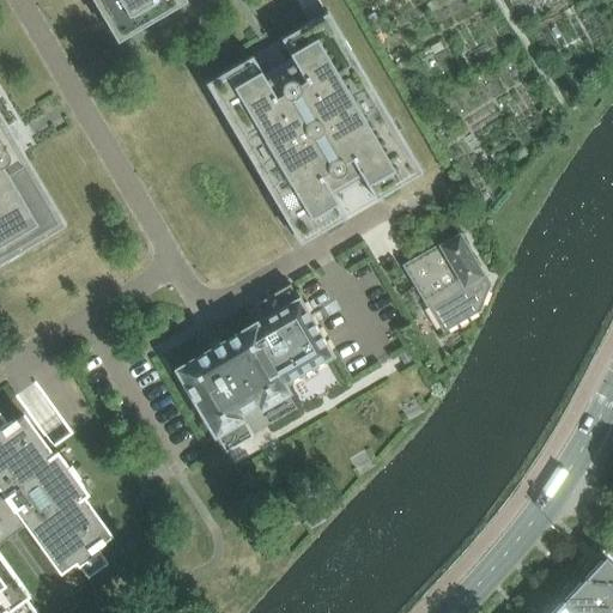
[(92,0),(98,11),(99,11),(117,42),(188,1),(186,0),(92,0)]
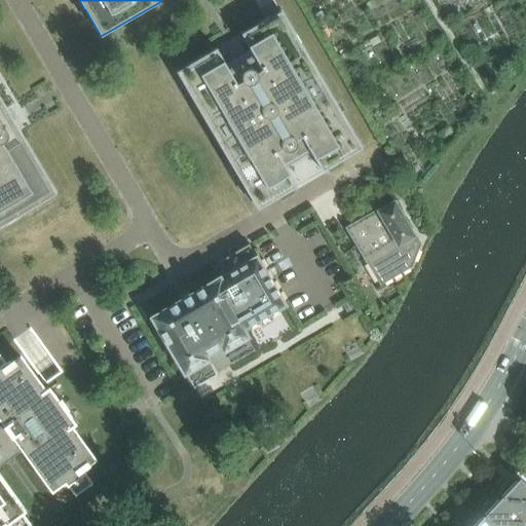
[(216,48),(176,72),(196,107),(201,114),(201,115),(232,166),(232,167),(236,175),(237,176),(257,210),(297,186),(283,160),(307,146),(323,172),(363,148),(342,114),(341,113),(337,106),(337,105),(287,19),(280,10),(279,11),(278,11),(270,16),(266,19),(265,20),(254,26),(240,34),(256,59),(231,74),(216,48)]
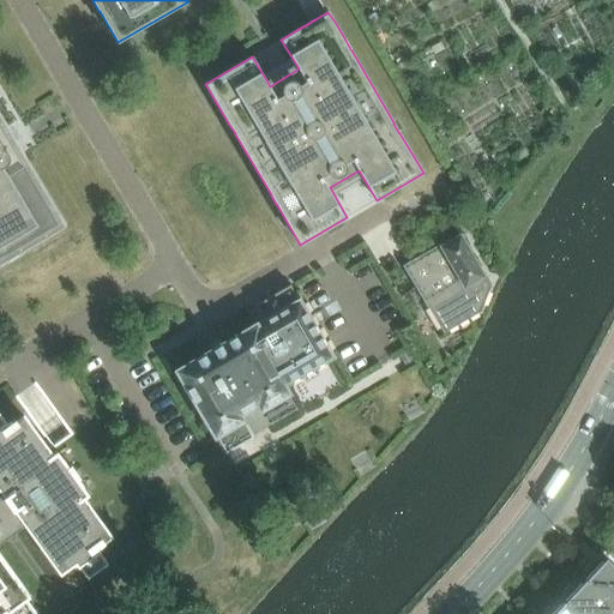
[(440,43),(431,48),(434,54),(444,49),(440,43)]
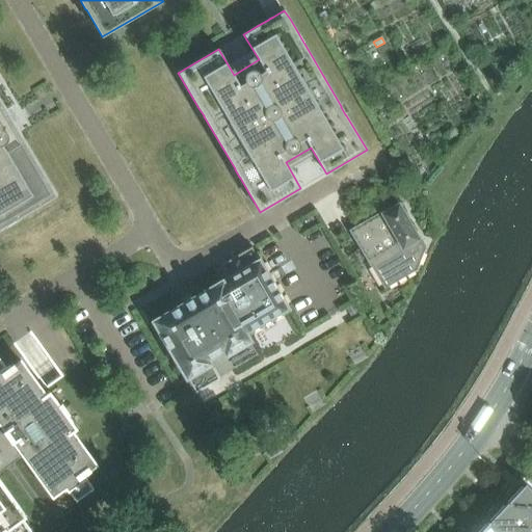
[(0,228),(57,195),(16,126),(14,127),(15,129),(9,131),(3,120),(7,116),(8,118),(10,116),(0,98),(0,228)]
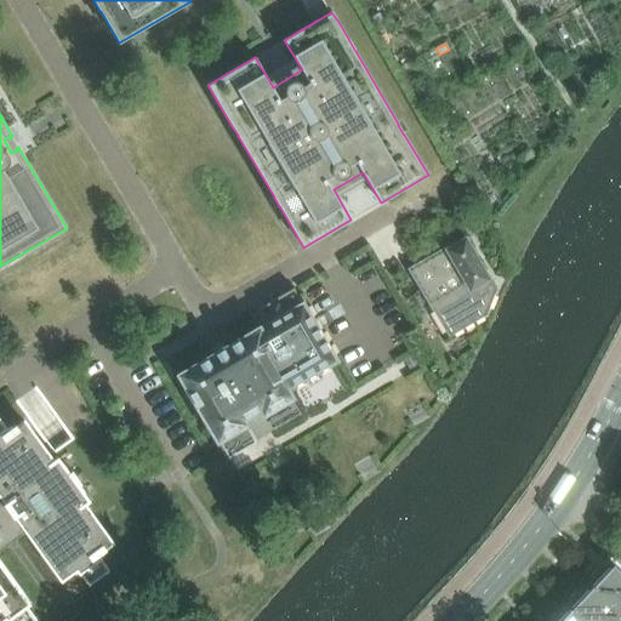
[(531,151),(523,155),(527,161),(535,157),(531,151)]
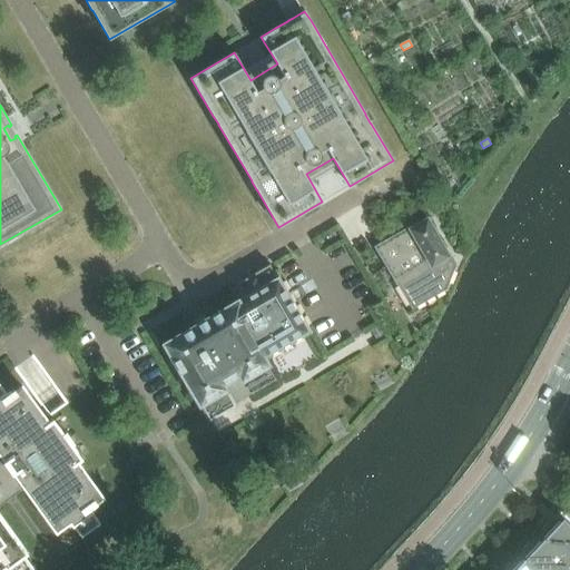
[(433,213),(441,207),(434,196),(426,202),(433,213)]
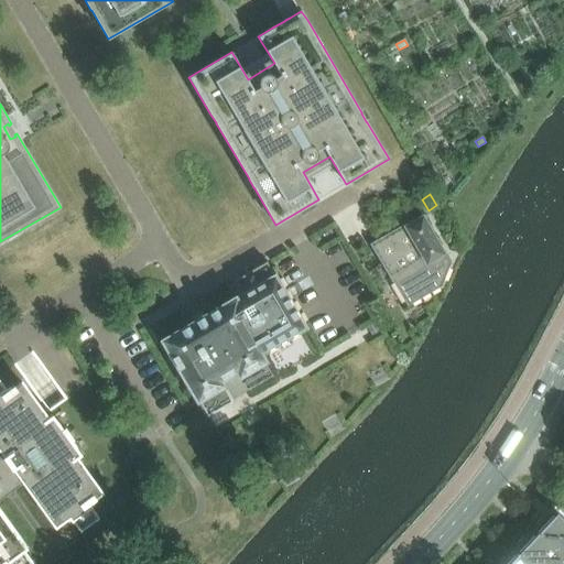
[(443,253),(444,253),(423,216),(375,243),(373,241),(369,243),(391,281),(394,279),(409,303),(441,284),(442,281),(448,263),(443,253)]
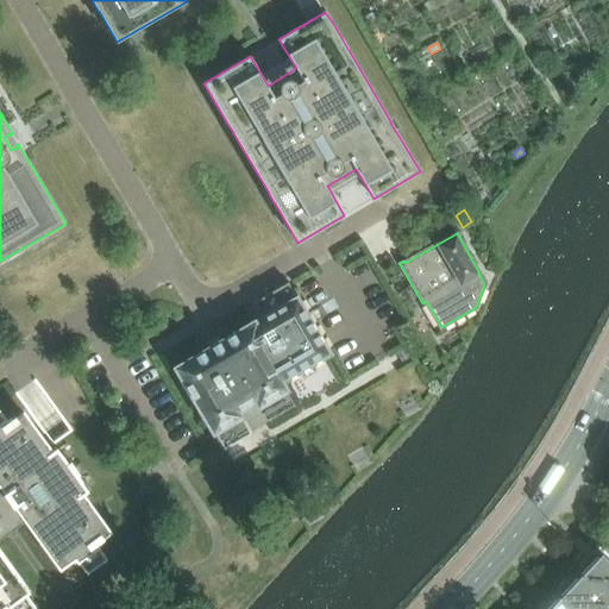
[(333,355),(297,295),(296,296),(288,282),(255,302),(263,318),(255,322),(278,363),(272,366),(282,382),(327,356),(328,357),(333,355)]
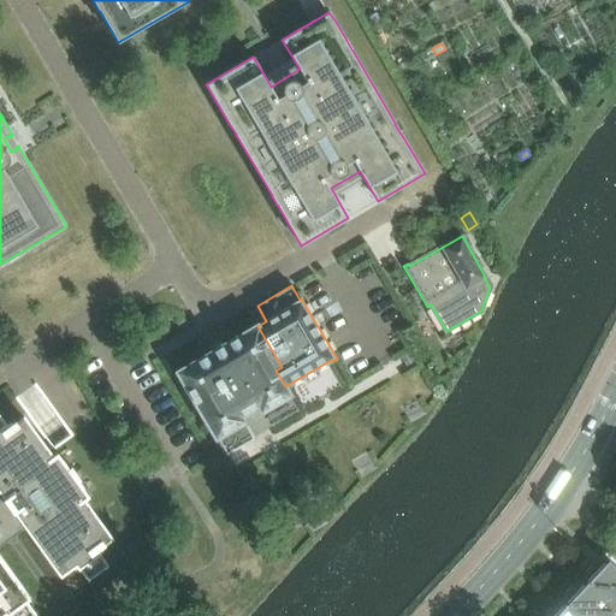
[(282,367),(258,326),(258,325),(224,344),(221,347),(211,353),(177,372),(217,438),(227,454),(254,438),(243,422),(244,421),(242,416),(243,415),(243,416),(247,414),(247,413),(253,409),(254,409),(256,408),(255,408),(259,407),(262,412),(290,395),(285,386),(276,371),(282,367)]
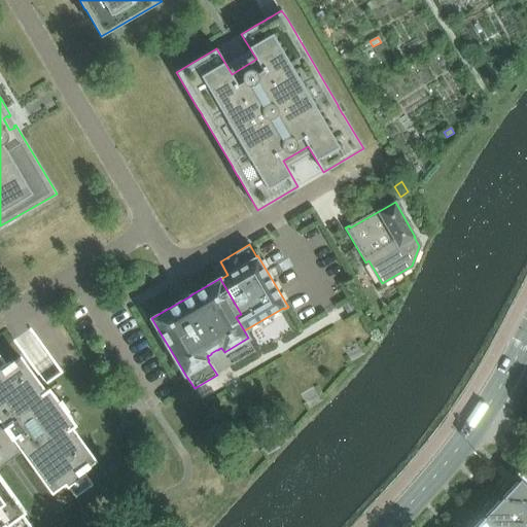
[(350,302),(343,307),(349,316),(356,312),(350,302)]
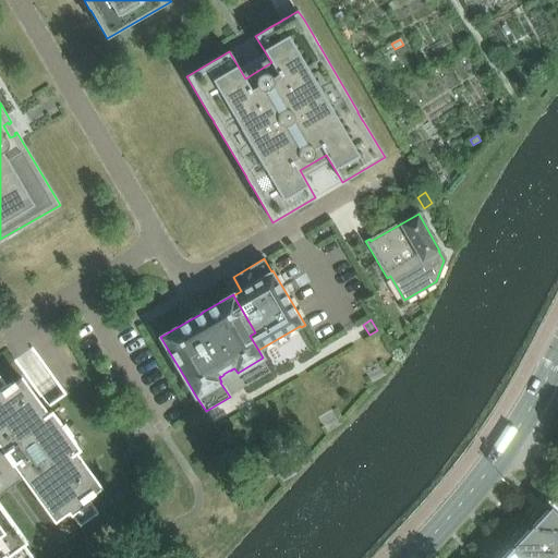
[(0,557),(7,557),(8,557),(24,544),(26,543),(0,505),(0,485),(2,484),(8,480),(13,476),(20,472),(25,480),(26,480),(56,520),(65,512),(68,517),(72,513),(91,500),(93,498),(92,496),(95,494),(94,492),(100,487),(75,453),(81,450),(80,449),(71,436),(73,434),(64,423),(62,424),(53,412),(52,410),(47,414),(22,378),(15,384),(14,381),(10,384),(9,383),(7,385),(0,388),(0,443),(1,445),(0,445),(5,452),(0,456),(0,557)]
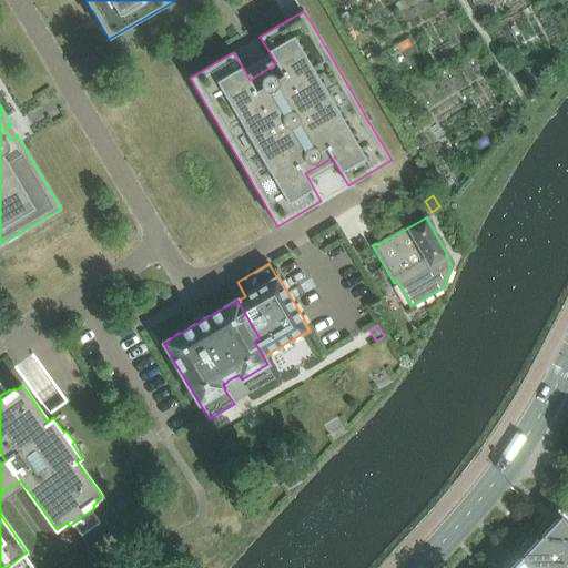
[(81,534),(100,521),(92,509),(73,523),(81,534)]
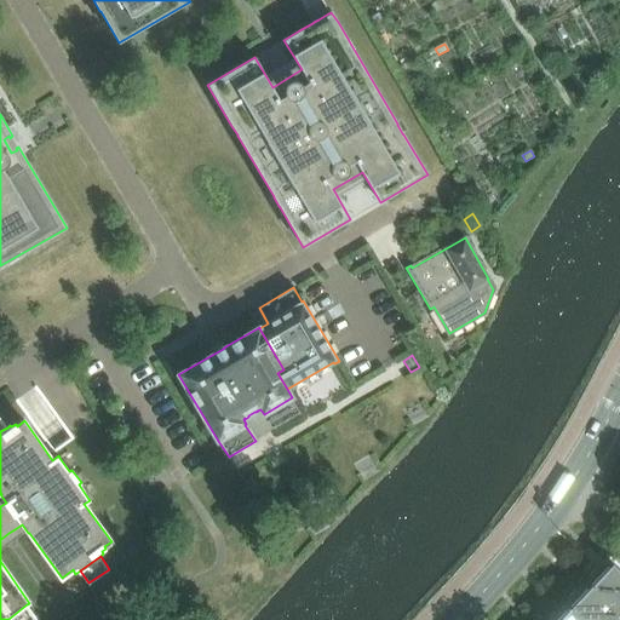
[(619,572),(608,560),(601,567),(596,568),(590,574),(589,579),(586,583),(619,614),(619,572)]
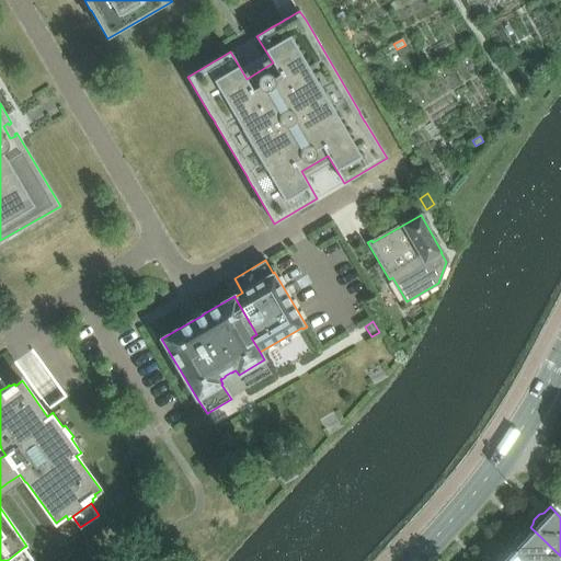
[(560,560),(560,556),(530,527),(524,533),(519,535),(515,539),(514,544),(512,546),(526,560),(560,560)]
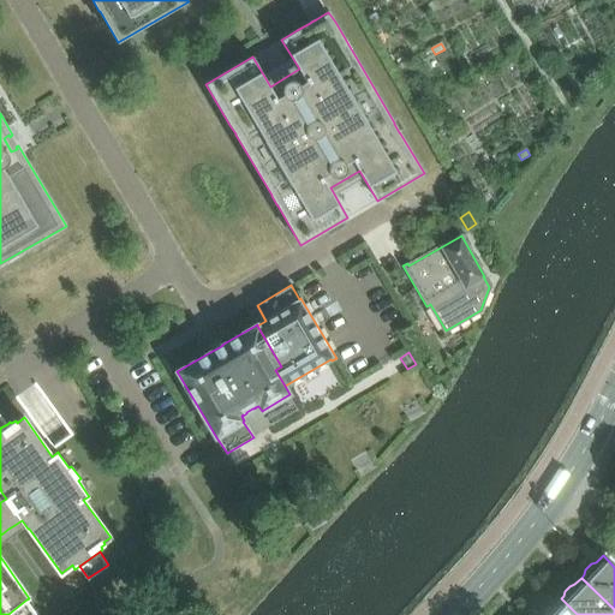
[(577,614),(561,598),(554,607),(549,608),(544,613),(543,614),(577,614)]
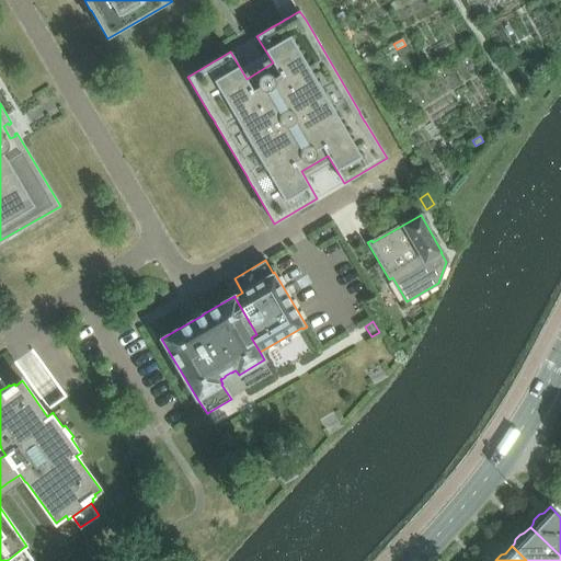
[(31,560),(33,560),(24,547),(8,560),(7,560),(31,560)]
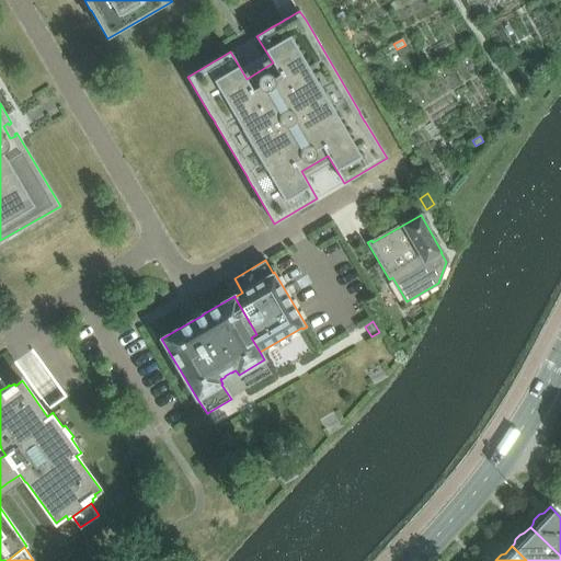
All buildings are outlined.
